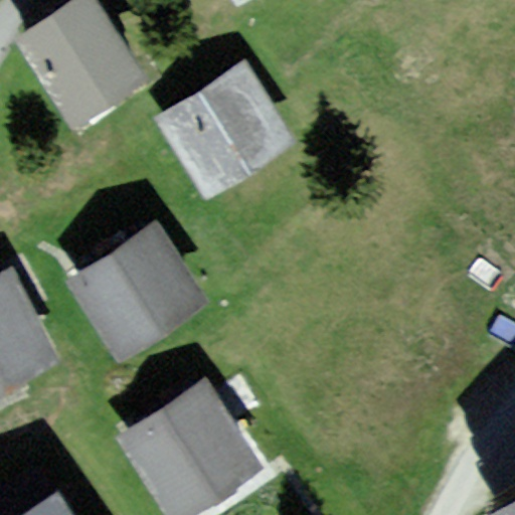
[(144,74),(95,0),(79,0),(18,40),(71,122),(144,74)]
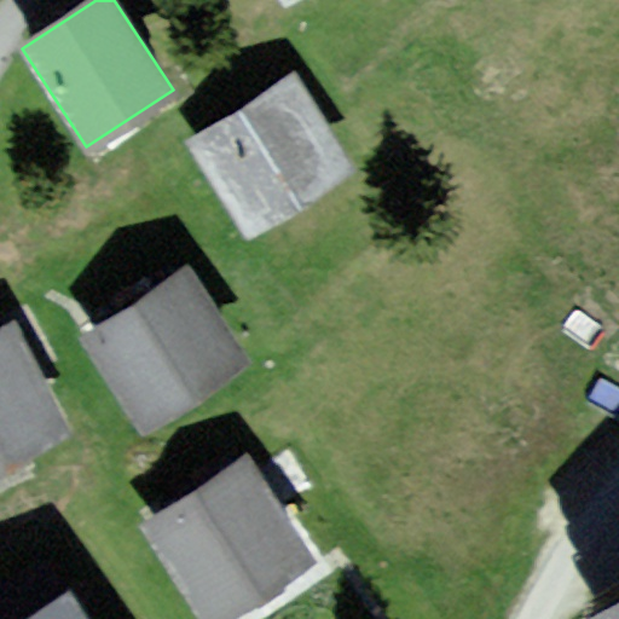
[(352,166),(293,75),(189,142),(247,232),(352,166)]
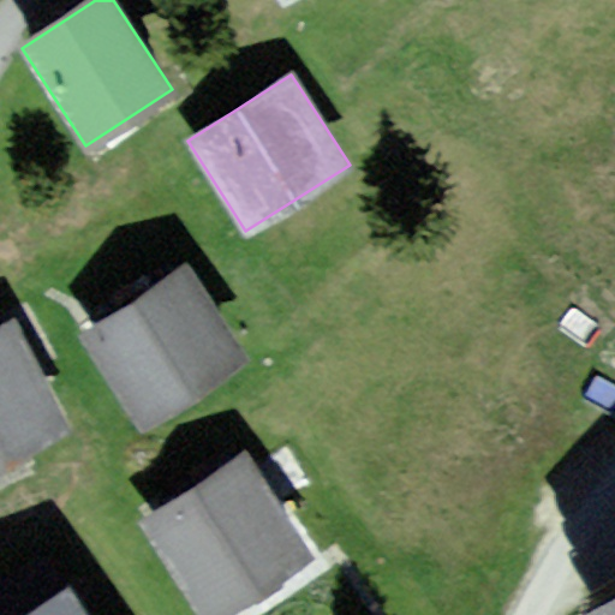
[(245,362),(185,267),(82,332),(141,427),(245,362)]
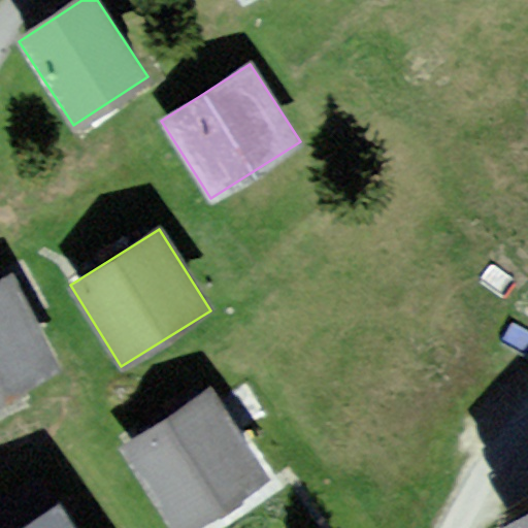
[(0,395),(58,366),(11,274),(0,279),(0,395)]
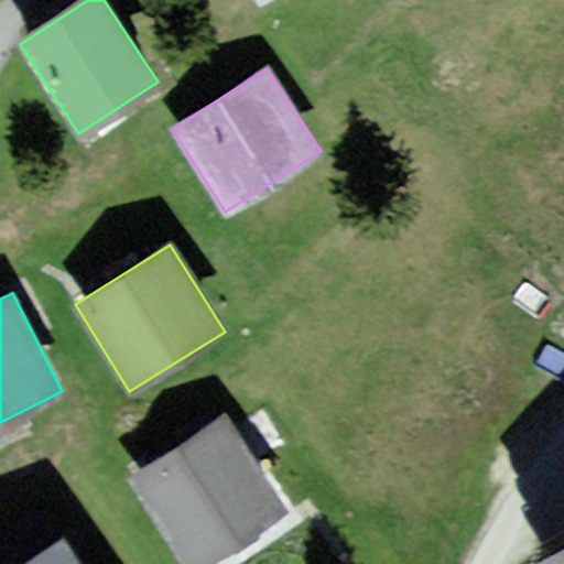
[(201,563),(286,508),(224,414),(130,477),(187,563),(201,563)]
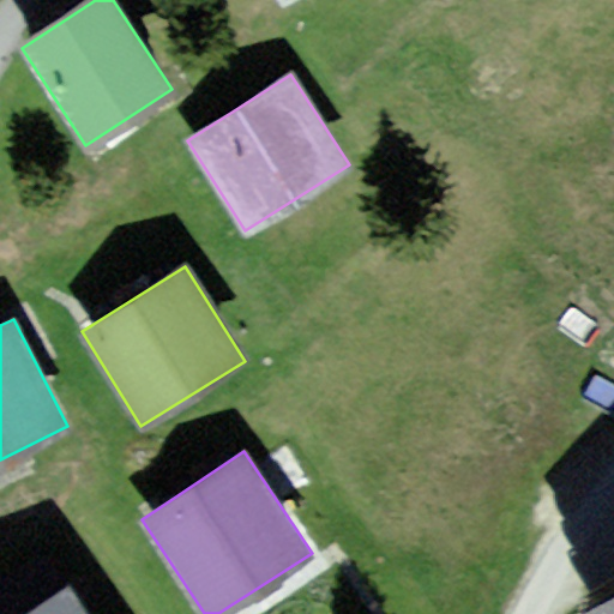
[(89,613),(70,582),(17,613),(89,613)]
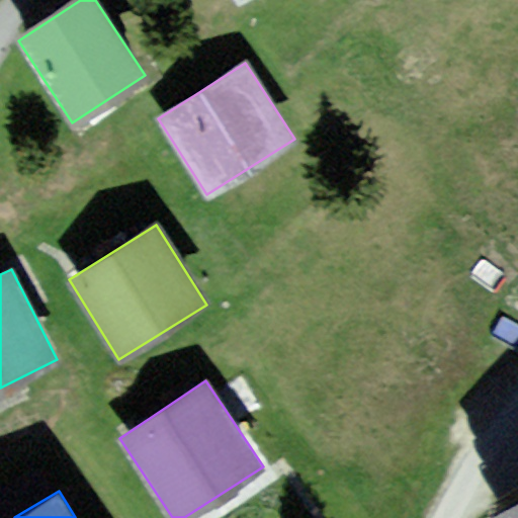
[(517,517),(517,502),(494,517),(517,517)]
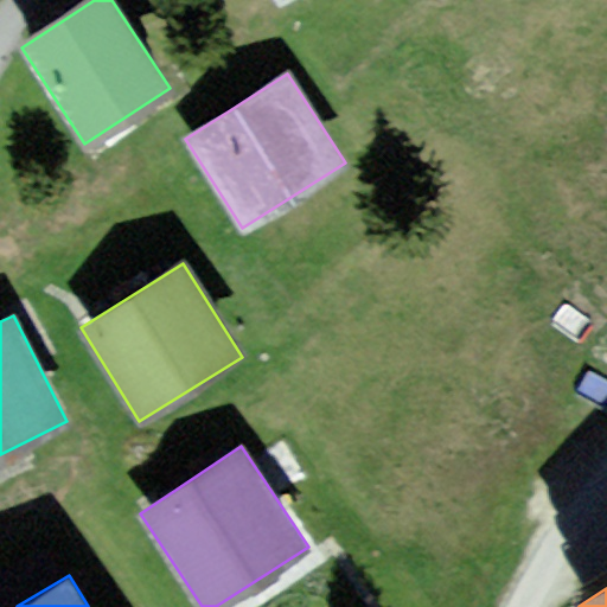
All buildings are outlined.
